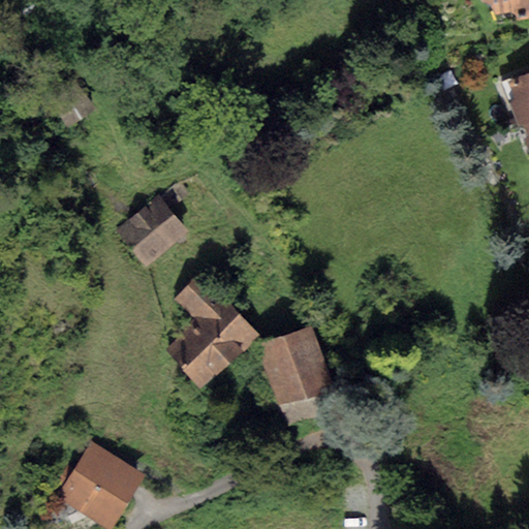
[(528,0),(480,0),(480,1),(491,4),(494,13),(510,11),(517,20),(528,17),(528,0)]
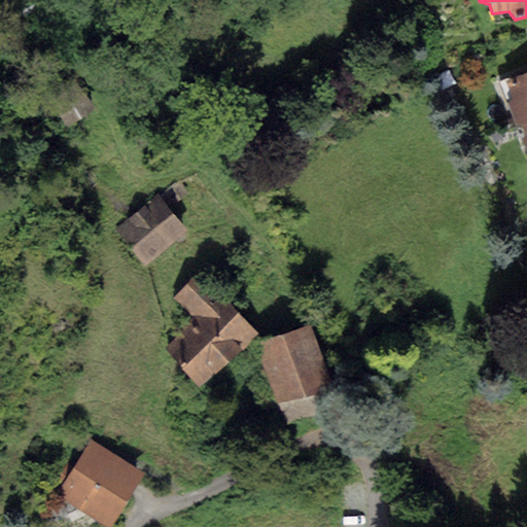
[(519,123),(526,119),(526,72),(514,77),(517,84),(508,88),(513,98),(508,103),(517,124),(519,123)]
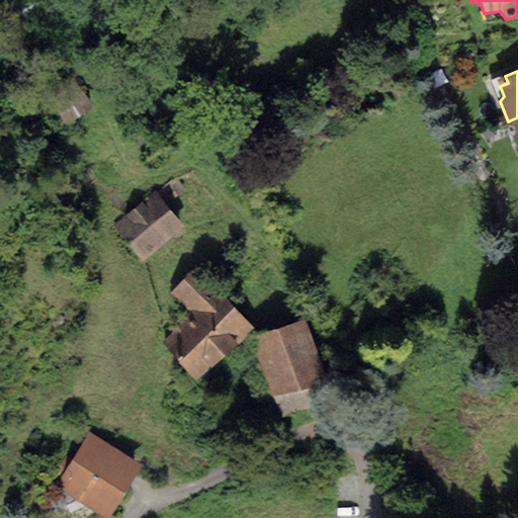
[(79,88),(55,106),(68,123),(92,105),(79,88)]
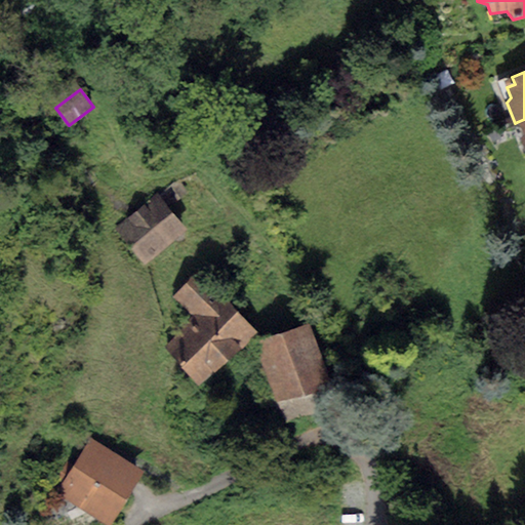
[(160,193),(116,228),(145,265),(190,230),(160,193)]
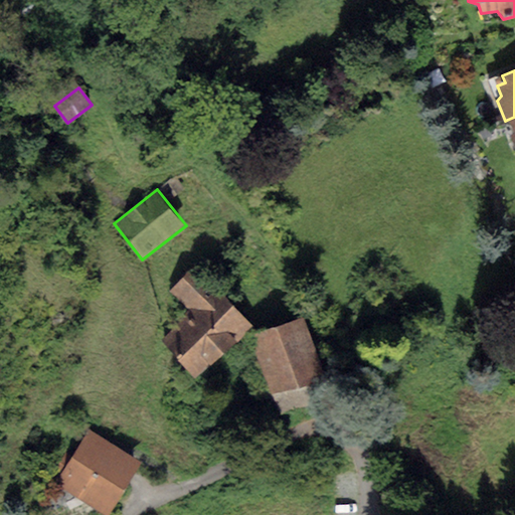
[(195,264),(171,292),(188,312),(160,340),(195,379),(252,327),(195,264)]
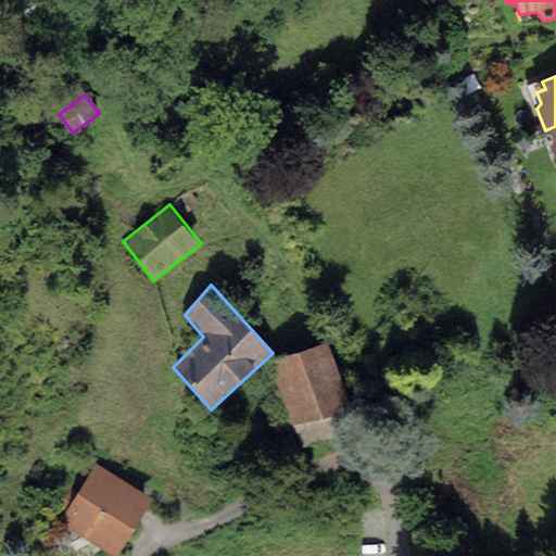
[(326,342),(269,362),(302,446),(361,432),(326,342)]
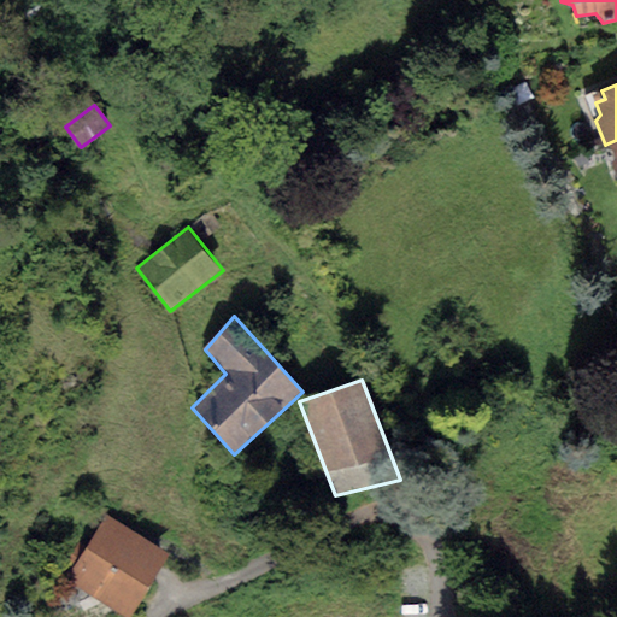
[(213,448),(198,462),(207,474),(223,459),(213,448)]
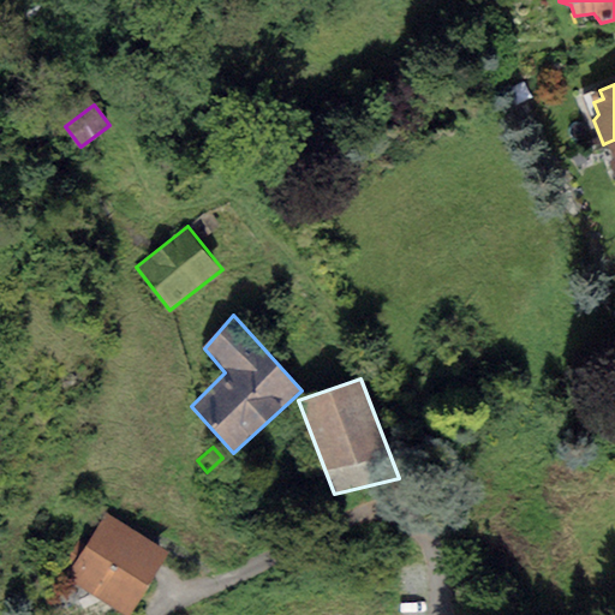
[(168,550),(105,513),(66,578),(129,614),(168,550)]
